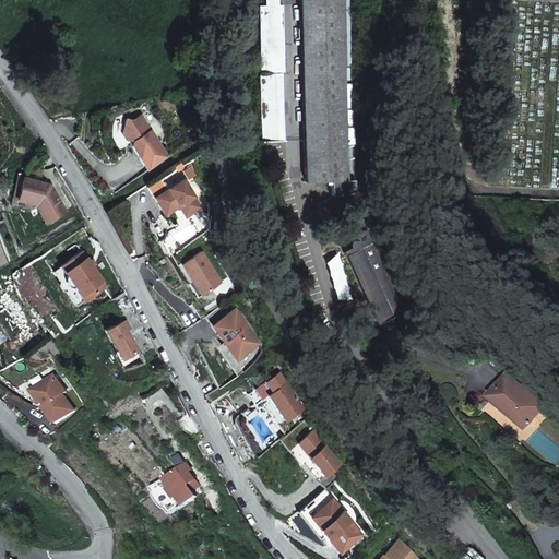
[(299,0),(306,180),(331,179),(342,179),(348,179),(342,0),(299,0)]
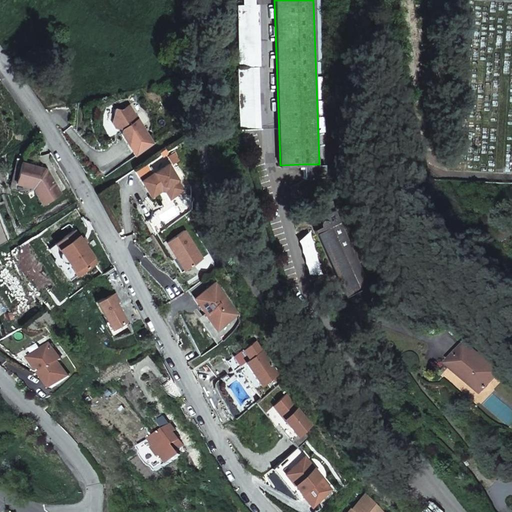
[(240,65),(256,64),(254,3),(252,3),(240,3),(238,3),(240,65)]
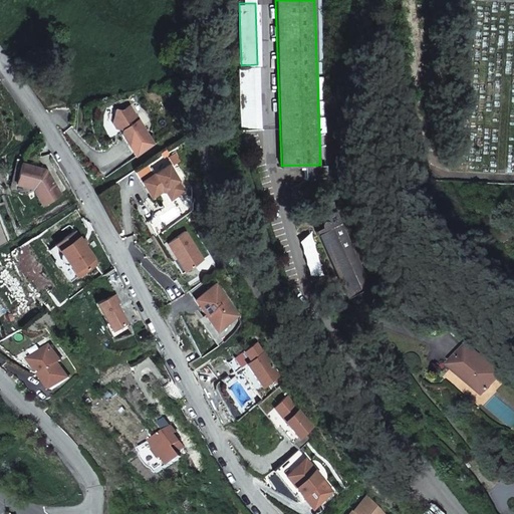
[(259,64),(257,64),(241,65),(238,65),(240,127),(261,127),(259,64)]
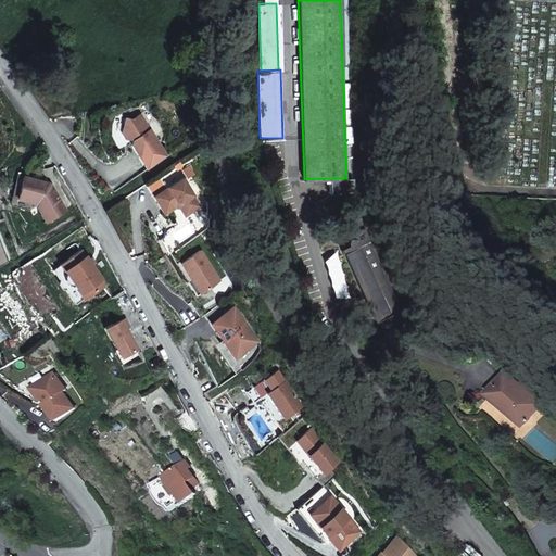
[(134,116),(126,115),(123,130),(130,131),(135,137),(134,142),(148,168),(167,158),(142,111),(134,116)]
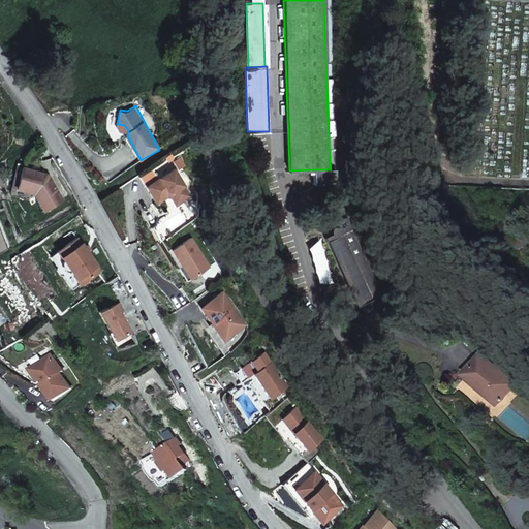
[(48,174),(22,166),(16,187),(33,192),(43,209),(61,198),(48,174)]
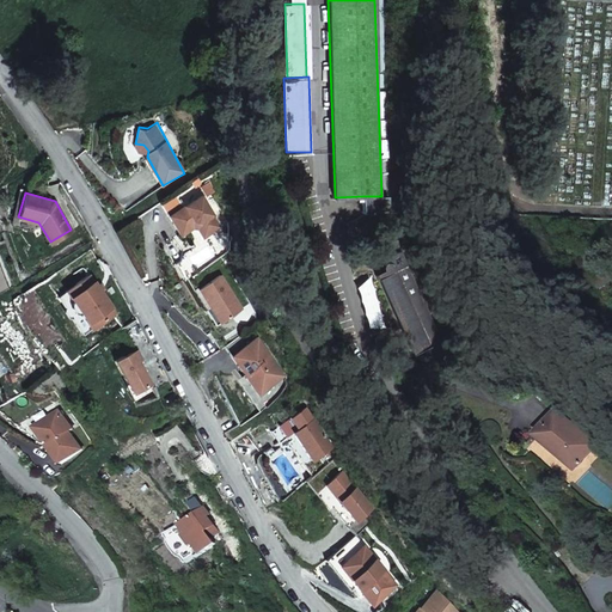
[(203,196),(170,215),(182,234),(194,227),(195,222),(201,224),(208,236),(221,227),(203,196)]
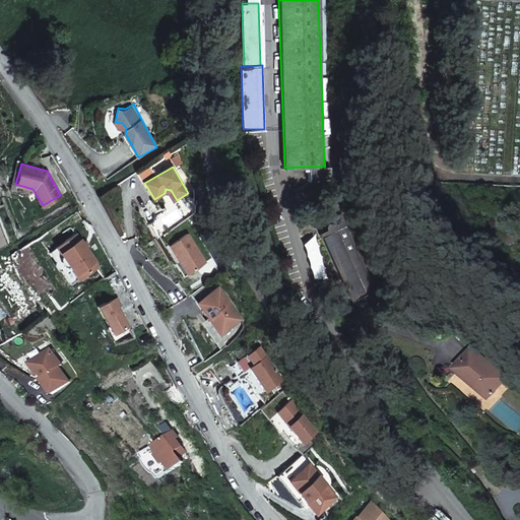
[(318,167),(308,167),(309,180),(318,179),(318,167)]
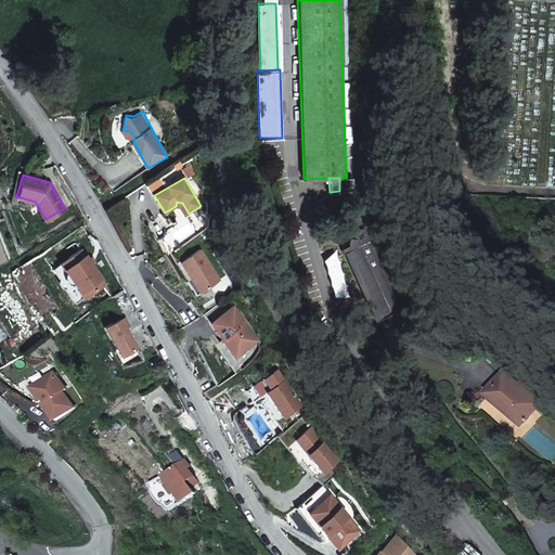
[(339,178),(339,191),(353,191),(353,178),(346,178),(339,178)]
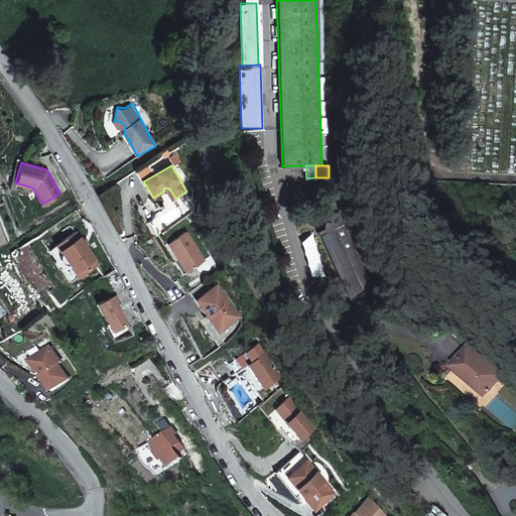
[(172,201),(175,199),(169,188),(164,187),(163,190),(167,191),(172,201)]
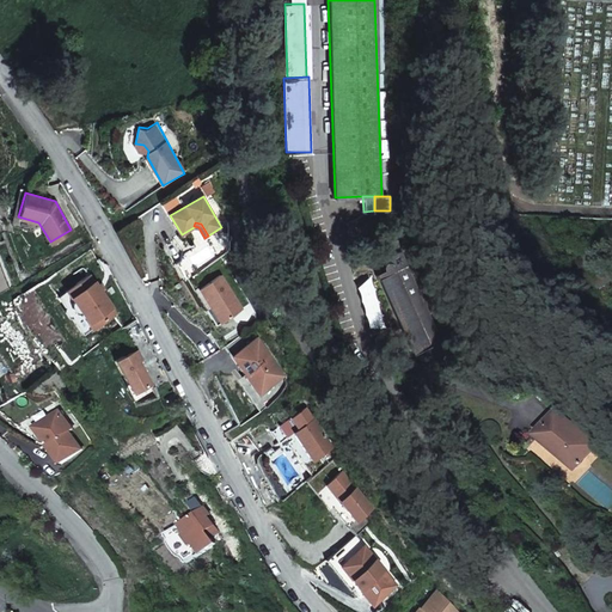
[(401,243),(398,233),(390,236),(392,244),(401,243)]
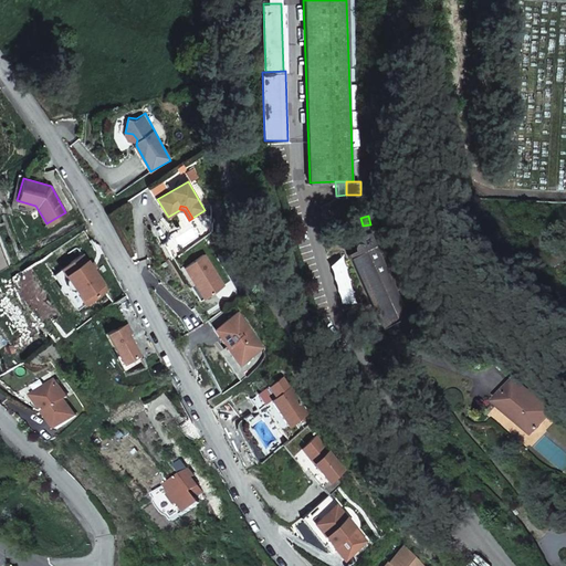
[(409,314),(374,229),(358,237),(360,241),(359,242),(358,243),(358,244),(358,247),(358,249),(354,251),(355,255),(385,325),(409,314)]
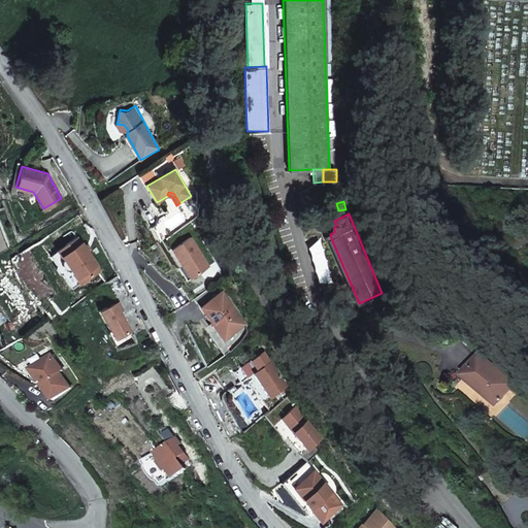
[(76,233),(57,246),(78,279),(99,266),(76,233)]
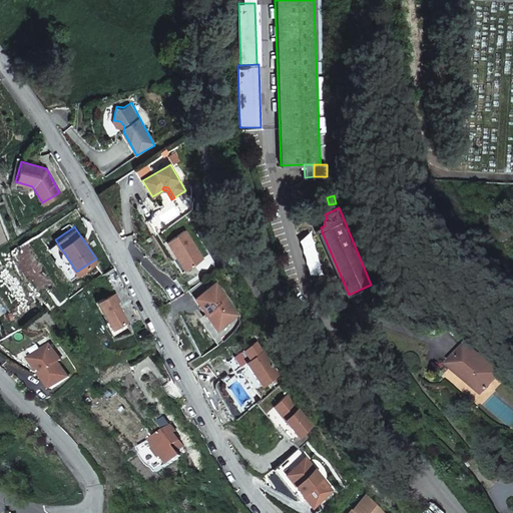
[(186,231),(167,242),(176,259),(177,259),(179,258),(187,271),(203,261),(186,231)]
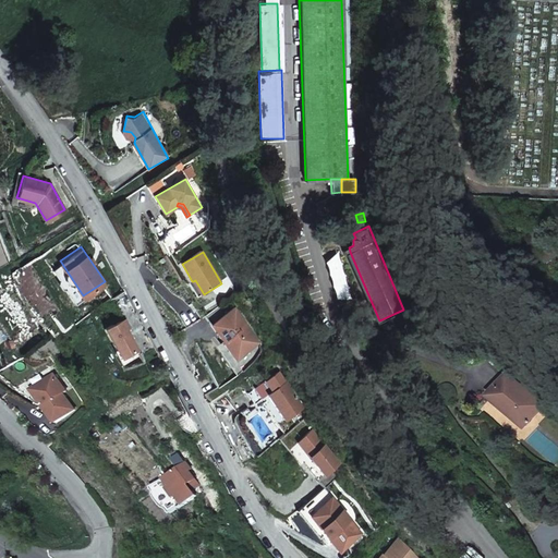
[(60,261),(52,266),(75,301),(83,295),(60,261)]
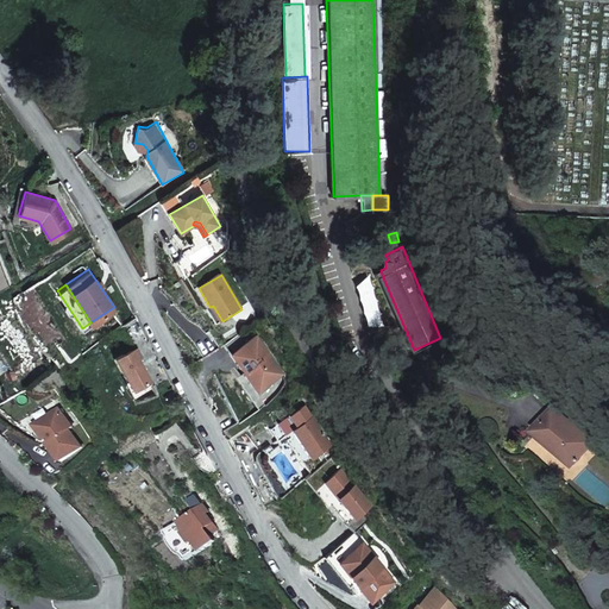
[(215,325),(223,321),(213,306),(211,307),(209,307),(206,309),(215,325)]
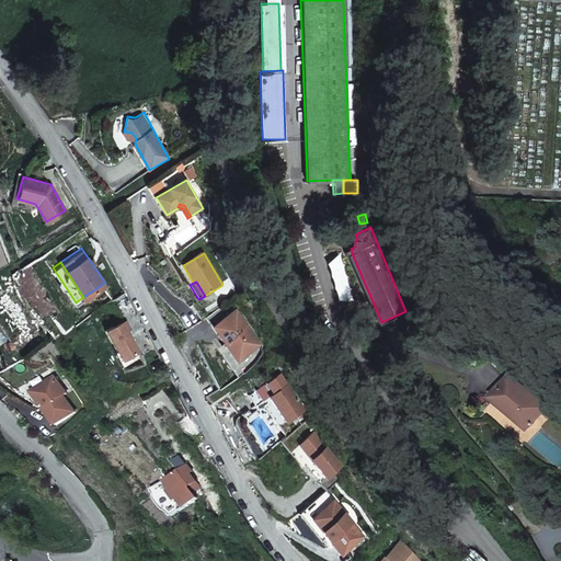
[(237,310),(213,327),(237,362),(261,345),(237,310)]
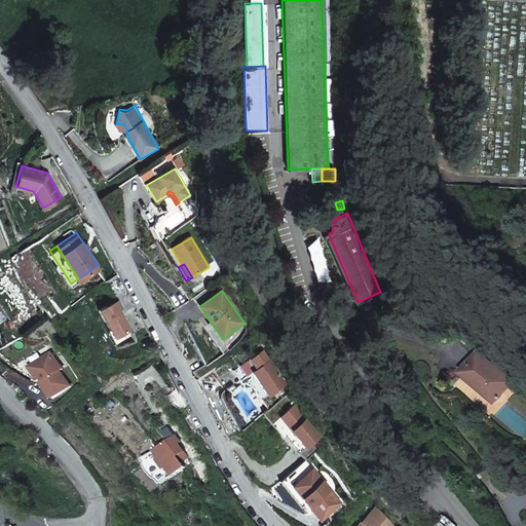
[(99,305),(113,334),(128,326),(123,314),(122,315),(117,306),(121,304),(117,296),(99,305)]
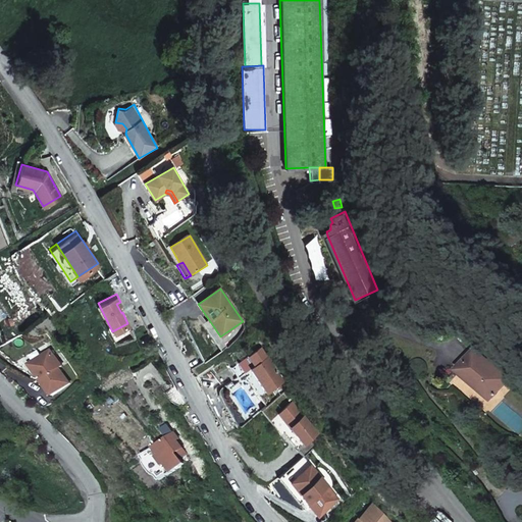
[(229,365),(237,375),(252,364),(260,375),(256,378),(264,390),(280,379),(259,346),(229,365)]
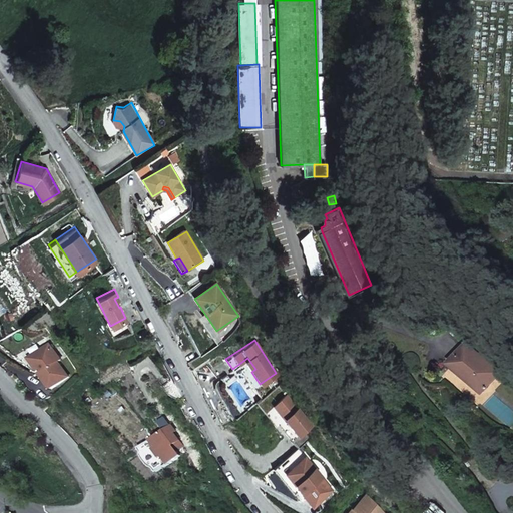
[(470,346),(466,342),(457,353),(461,357),(470,346)]
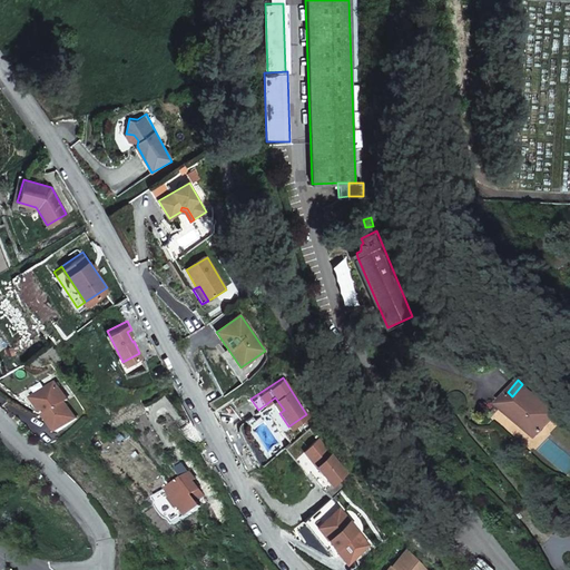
[(56,382),(38,395),(50,412),(46,414),(59,431),(77,418),(66,401),(69,399),(56,382)]
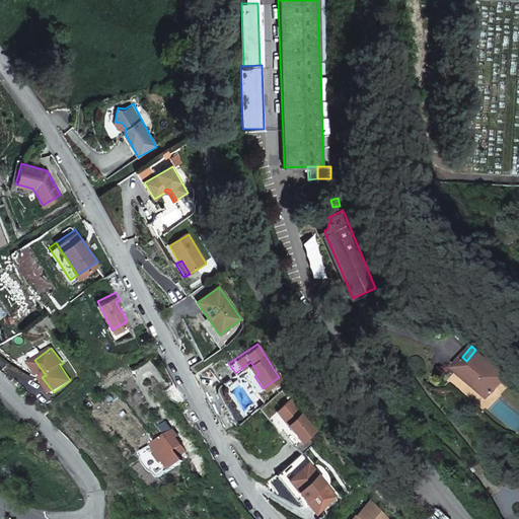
[(453,369),(489,398),(509,376),(505,372),(497,366),(475,350),(466,361),(462,357),(453,369)]
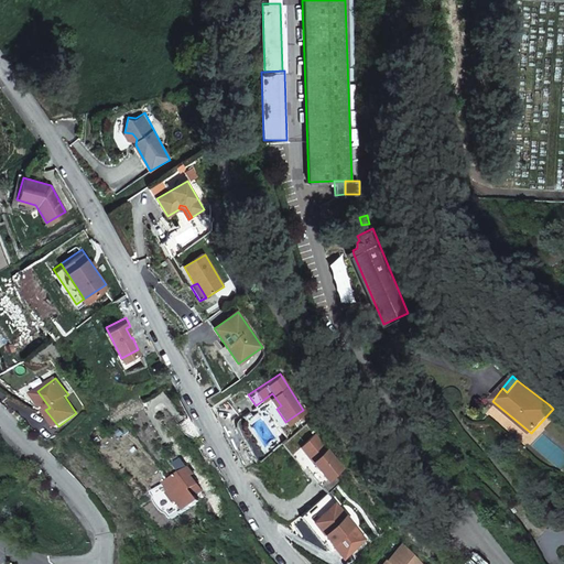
[(47,404),(38,391),(34,393),(44,407),(47,404)]
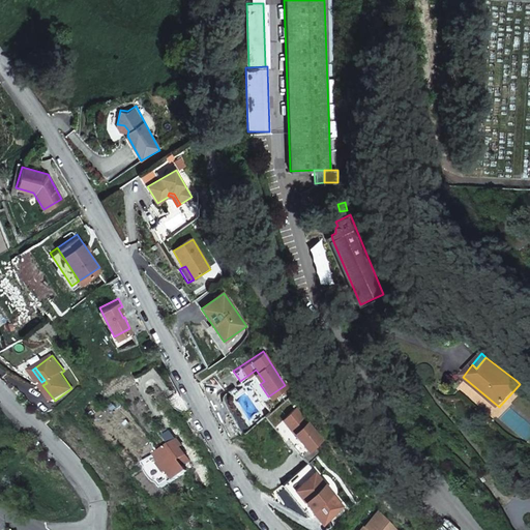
[(253,373),(260,384),(264,381),(256,370),(253,373)]
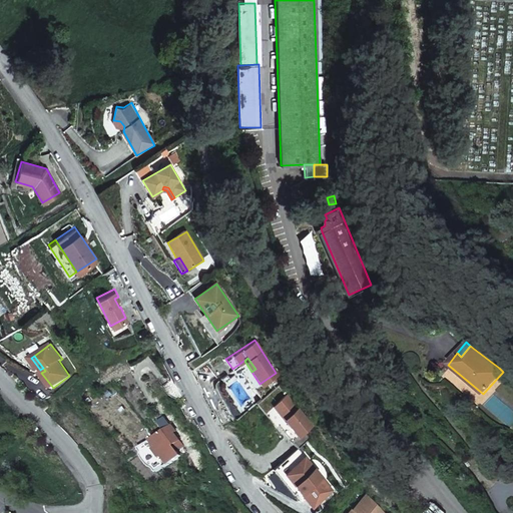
[(495,358),(491,362),(499,368),(503,364),(495,358)]
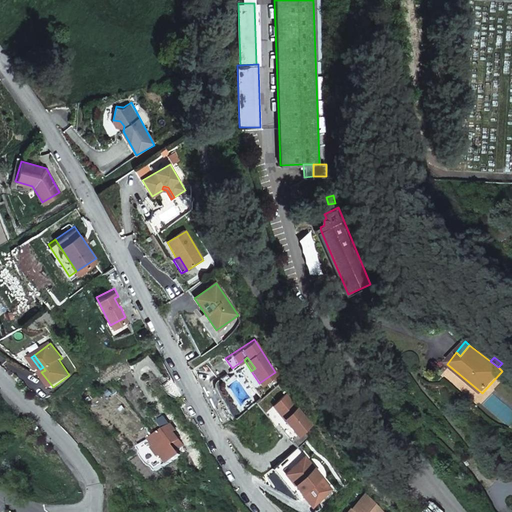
[(285,393),(271,404),(286,423),(280,427),(289,438),(309,423),(285,393)]
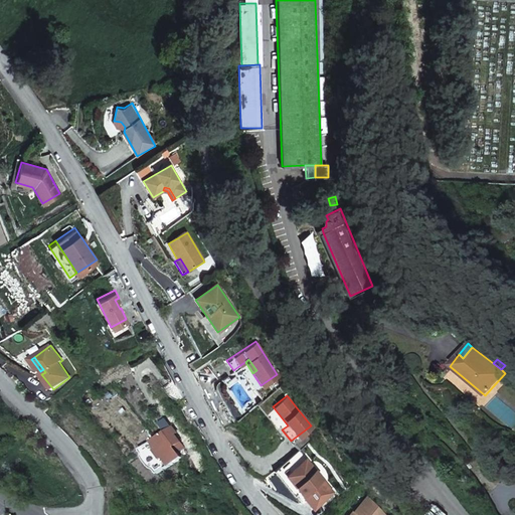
[(171,427),(142,449),(159,473),(181,457),(178,452),(185,448),(174,433),(171,427)]
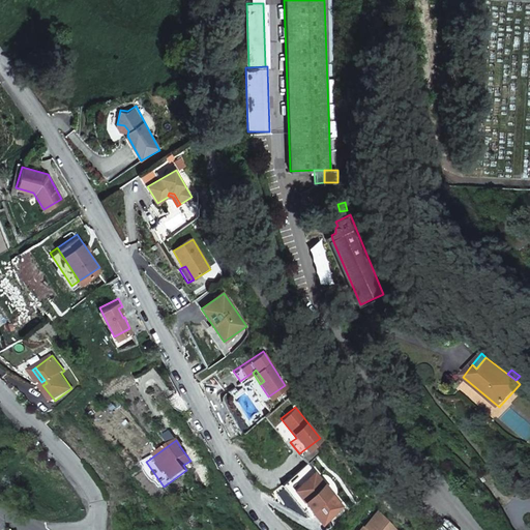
[(344,506),(317,473),(295,490),(322,524),(344,506)]
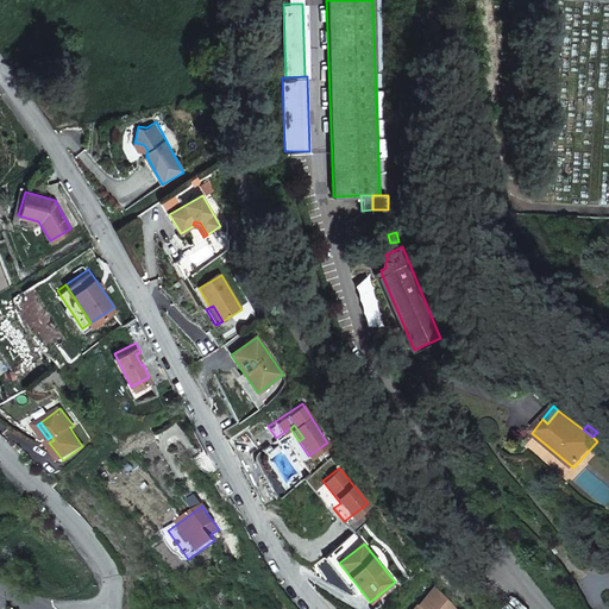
[(432,585),(407,608),(452,608),(453,608),(432,585)]
